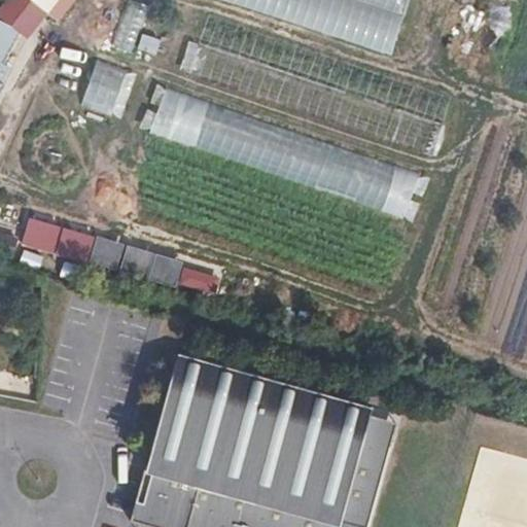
[(48,11),(34,0),(3,0),(0,5),(0,13),(29,36),(48,11)]
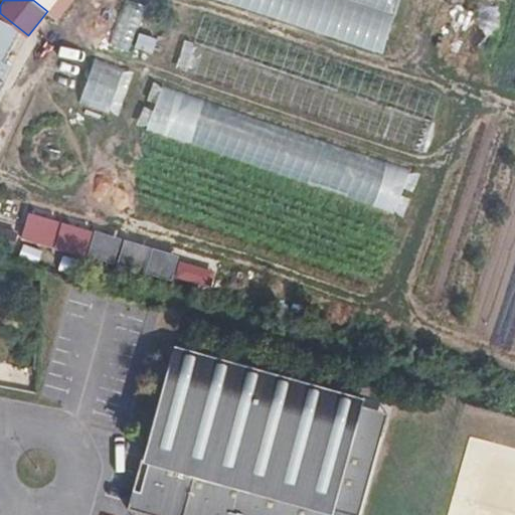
[(33,0),(47,10),(54,0),(33,0)]
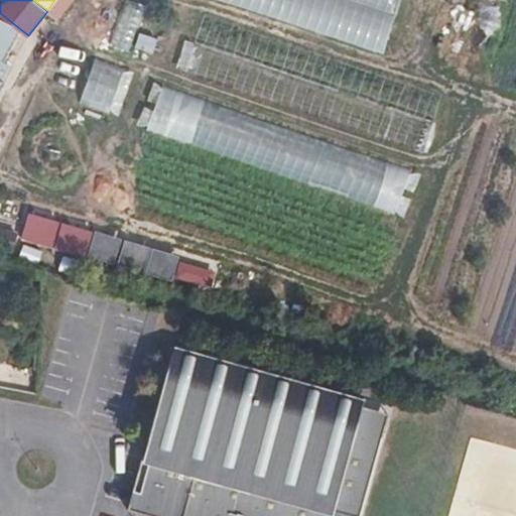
[(145,6),(127,0),(124,0),(109,46),(129,53),(145,6)]
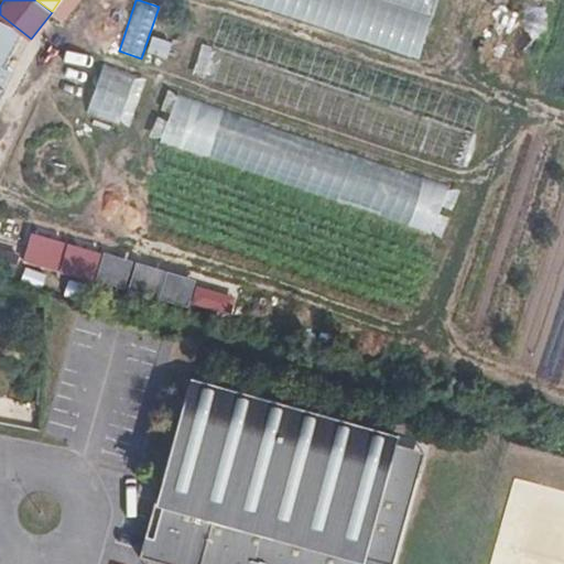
[(434,18),(379,0),(238,0),(420,61),(434,18)]
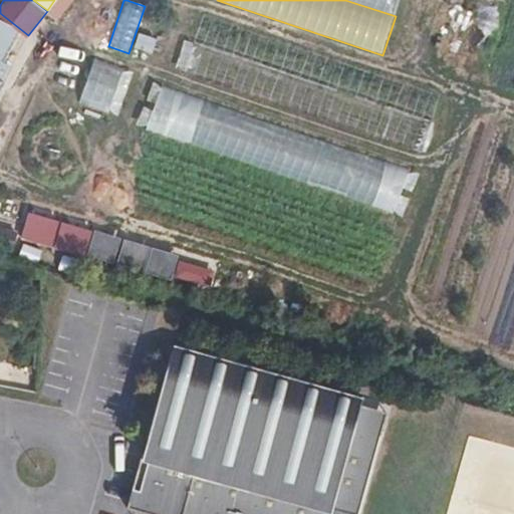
[(345,0),(396,16),(400,0),(345,0)]
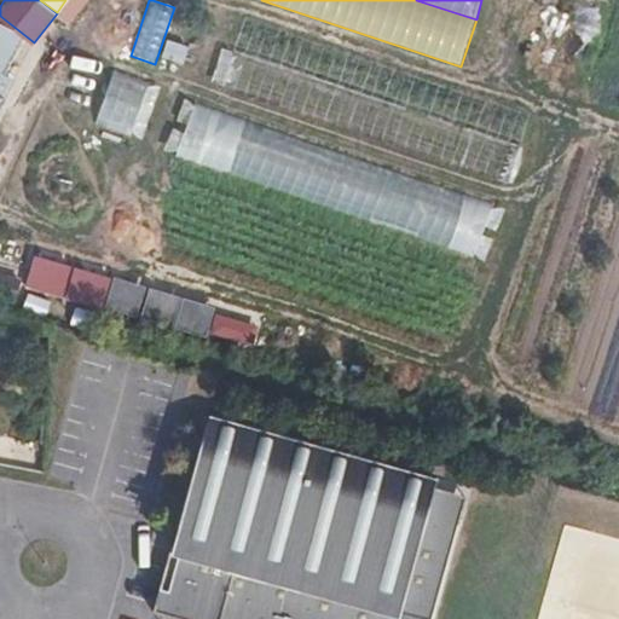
[(534,116),(249,18),(237,53),(522,151),(534,116)]
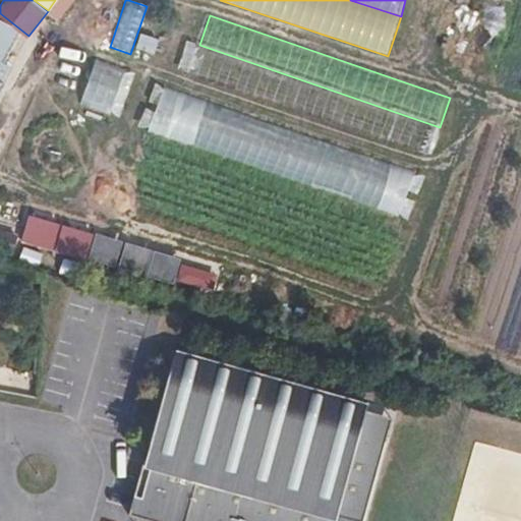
[(0,81),(1,82),(8,68),(2,65),(19,31),(0,20),(0,81)]
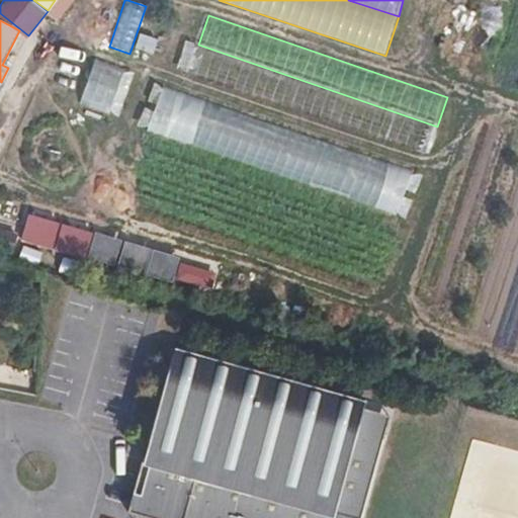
[(437,126),(198,45),(187,78),(426,160),(437,126)]
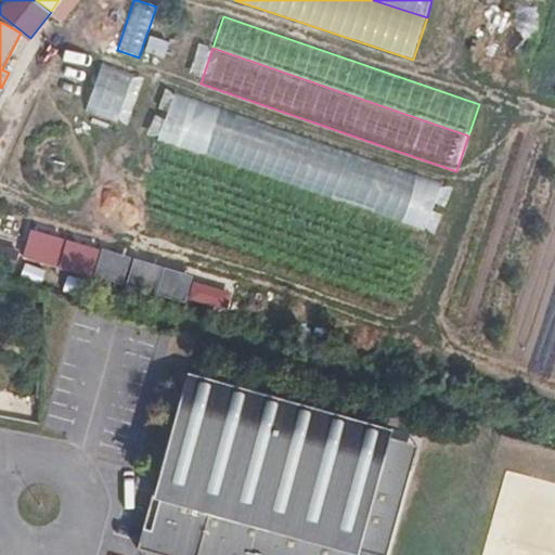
[(137,74),(103,62),(86,111),(120,123),(137,74)]
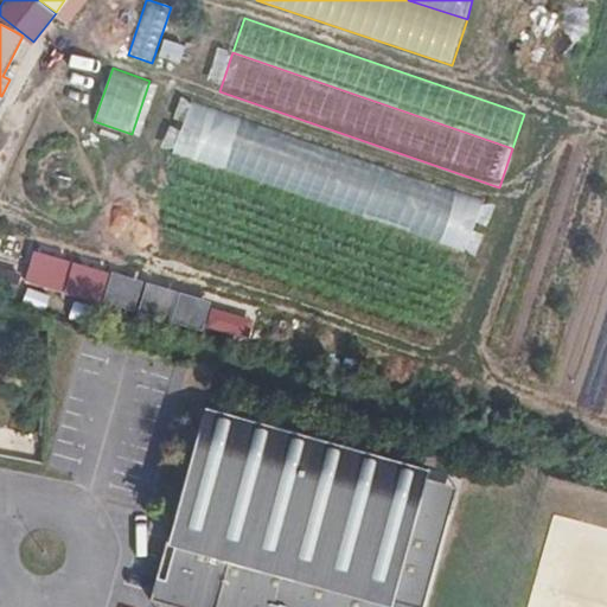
[(493,210),(193,102),(176,153),(474,260),(493,210)]
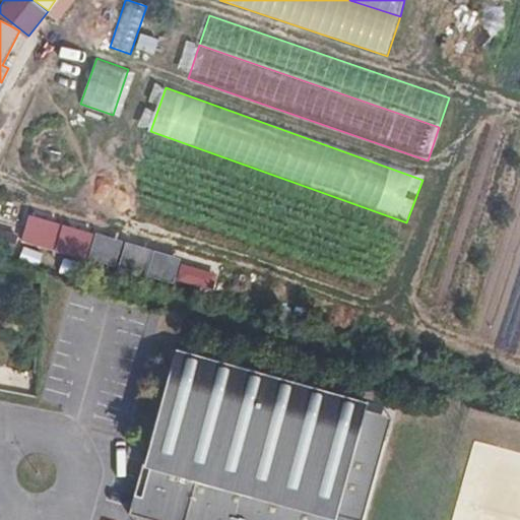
[(61,224),(28,215),(21,242),(53,250),(61,224)]
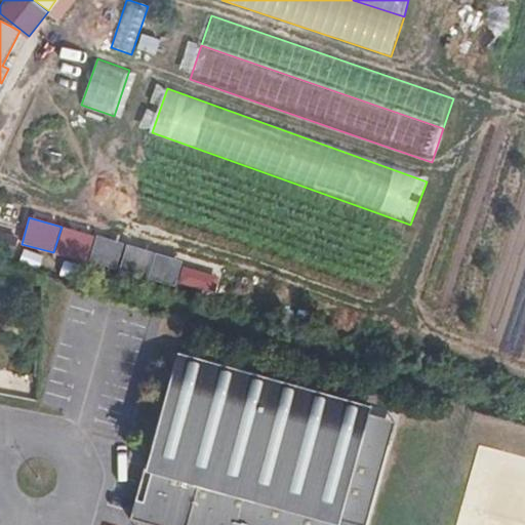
[(95,236),(63,227),(55,253),(88,261),(95,236)]
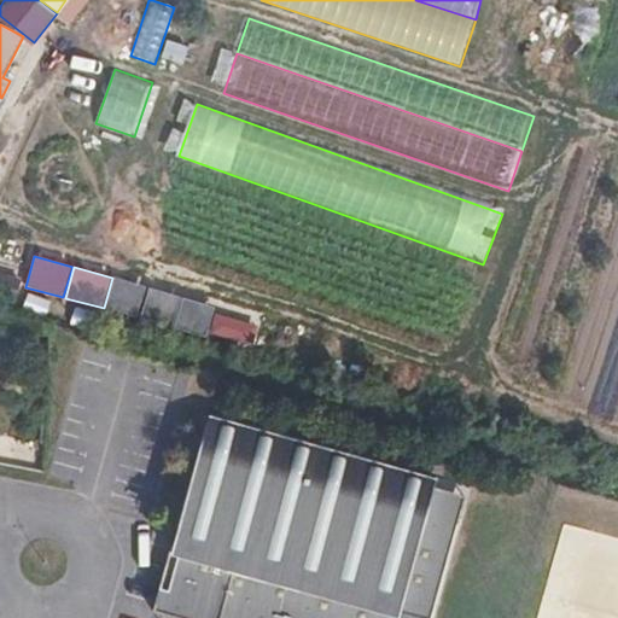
[(0,295),(12,298),(18,278),(0,272),(0,295)]
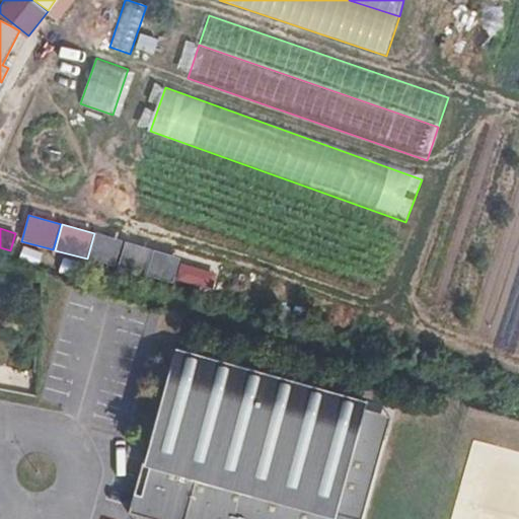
[(116,266),(123,241),(95,233),(88,258),(116,266)]
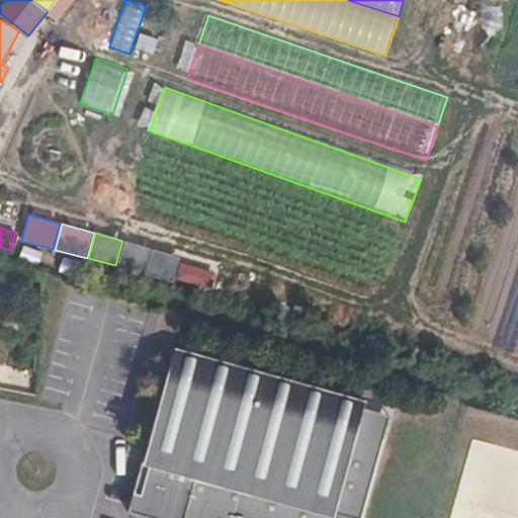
[(144,274),(151,249),(124,241),(117,266),(144,274)]
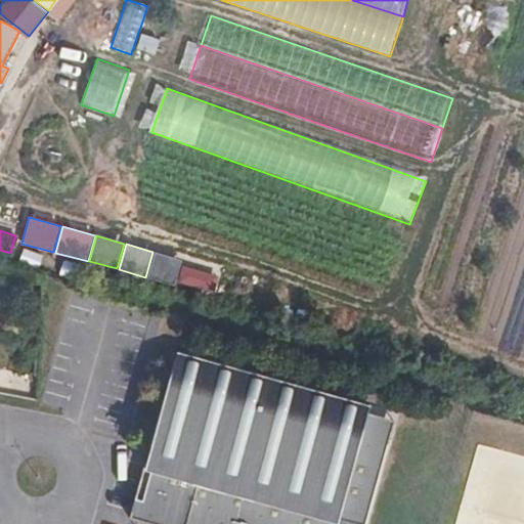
[(17,260),(39,266),(42,254),(20,248),(17,260)]
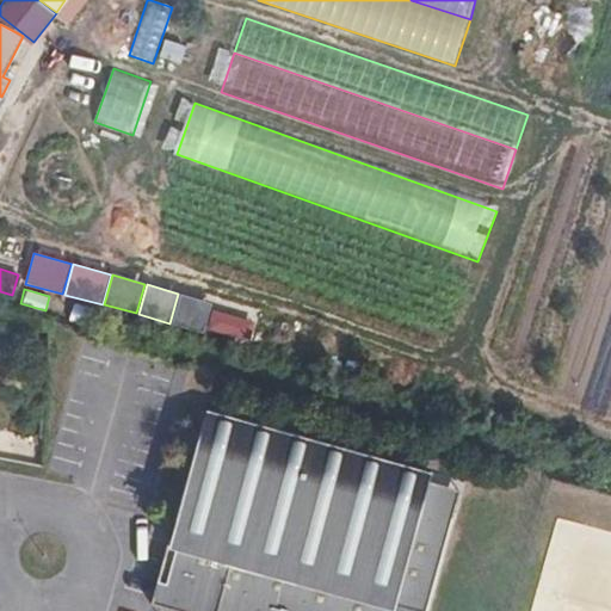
[(204,333),(213,304),(181,295),(172,323),(204,333)]
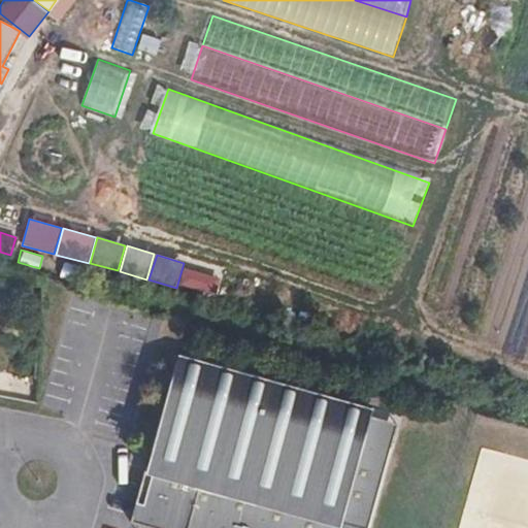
[(219,278),(185,268),(179,286),(213,295),(219,278)]
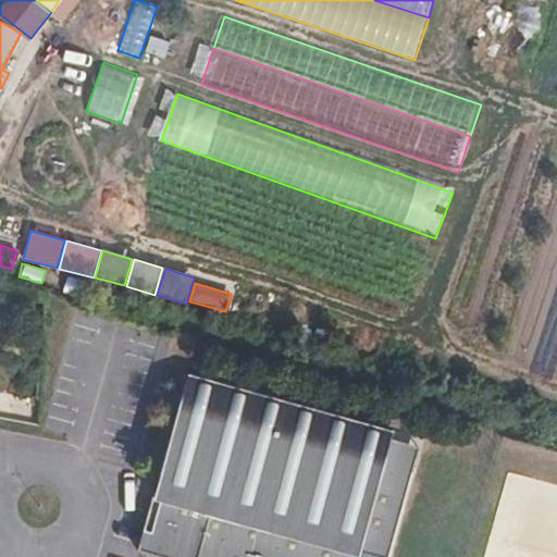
[(189,371),(137,547),(171,556),(388,556),(415,472),(384,463),(391,438),(394,431),(189,371)]
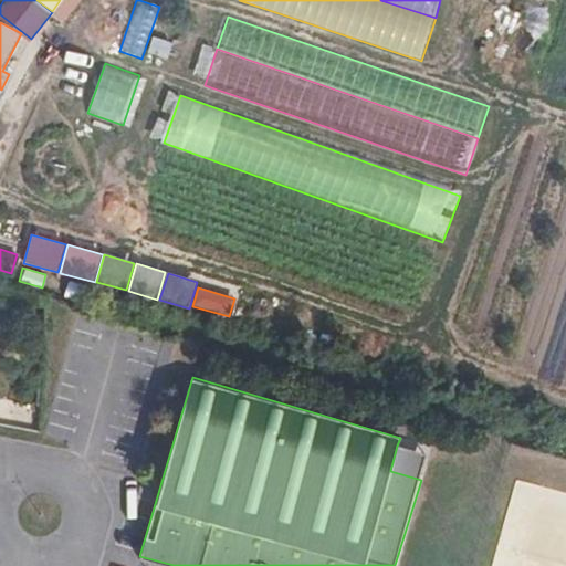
[(428,456),(397,446),(390,471),(421,480),(428,456)]
